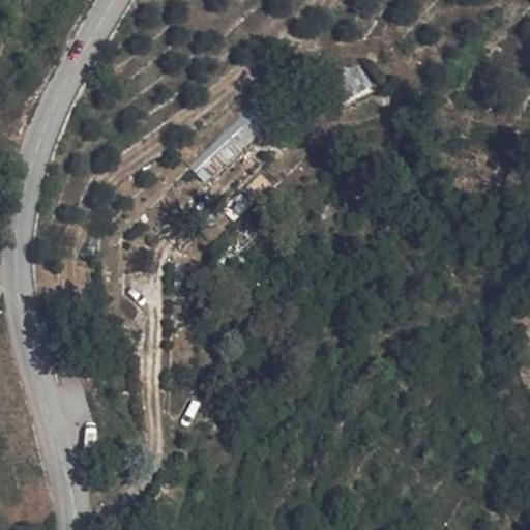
[(350,82),(329,93),(306,106),(295,112),(304,126),(358,96),(350,82)]
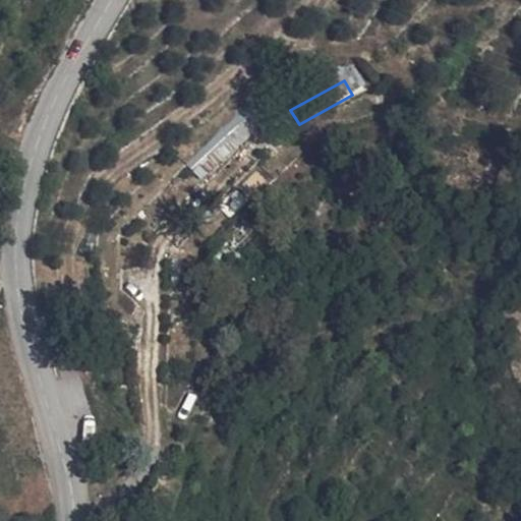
[(239,113),(185,163),(201,180),(255,130),(239,113)]
